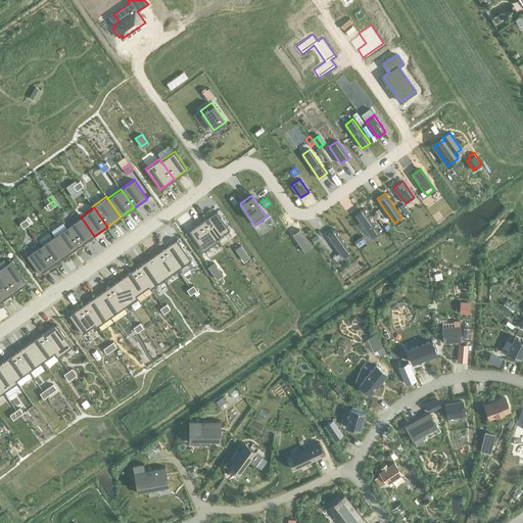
[(363,208),(355,215),(372,238),(380,233),(363,208)]
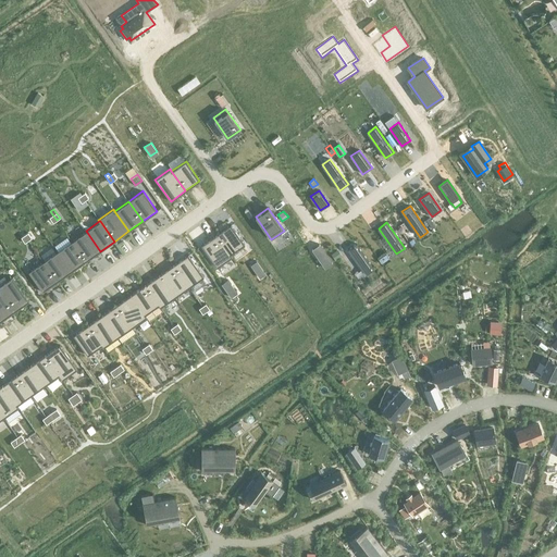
[(245,245),(231,225),(217,235),(231,256),(231,255),(245,245)]
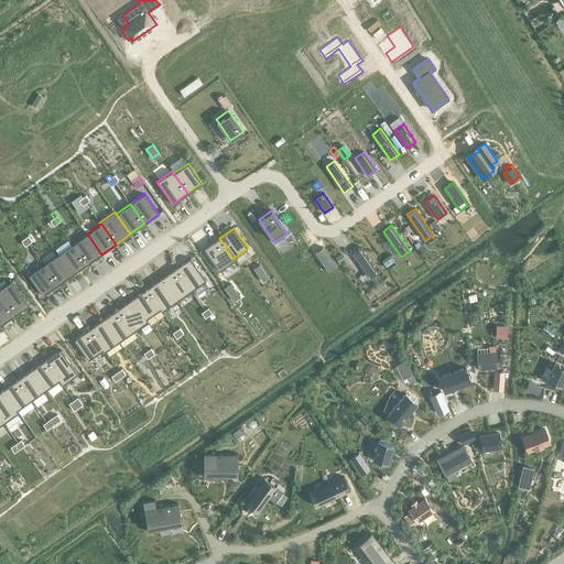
[(101,255),(87,234),(73,245),(86,264),(101,255)]
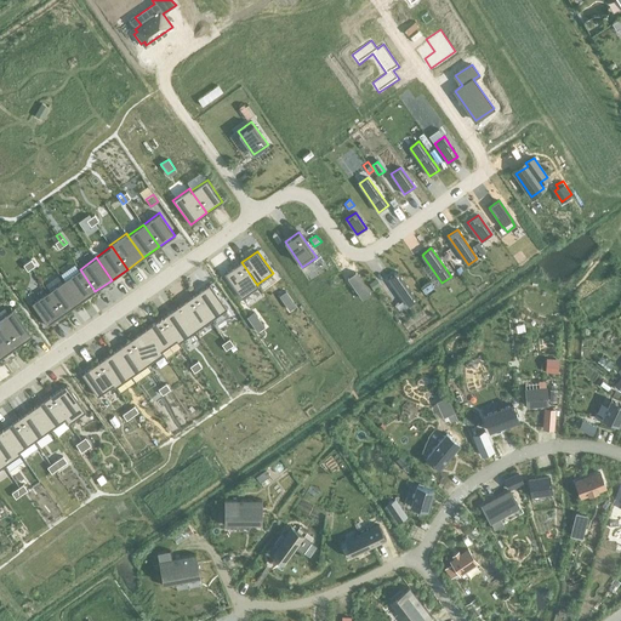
[(241,262),(224,274),(243,298),(258,286),(257,284),(257,285),(241,262)]
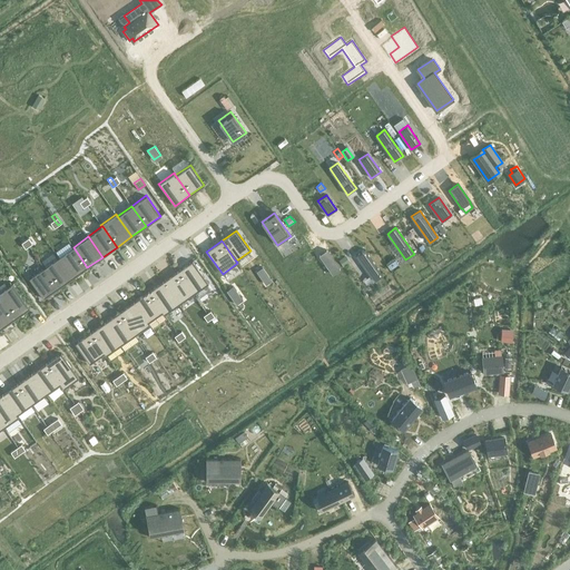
[(87,267),(74,247),(59,257),(72,277),(87,267)]
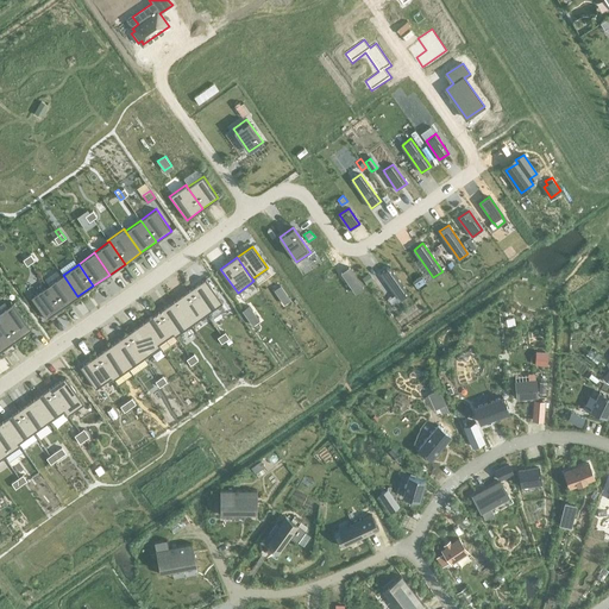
[(350,267),(341,272),(355,293),(363,287),(350,267)]
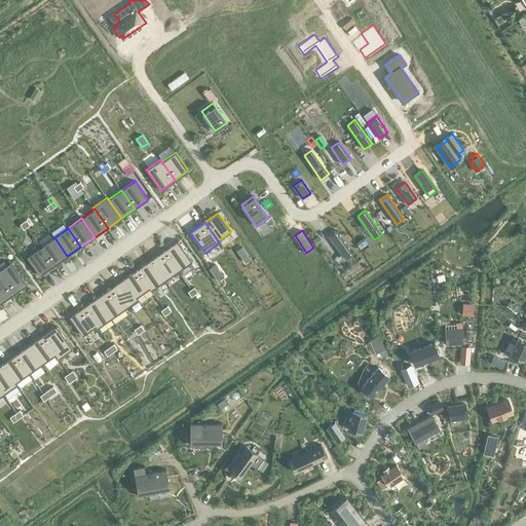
[(336,230),(329,235),(346,259),(353,254),(336,230)]
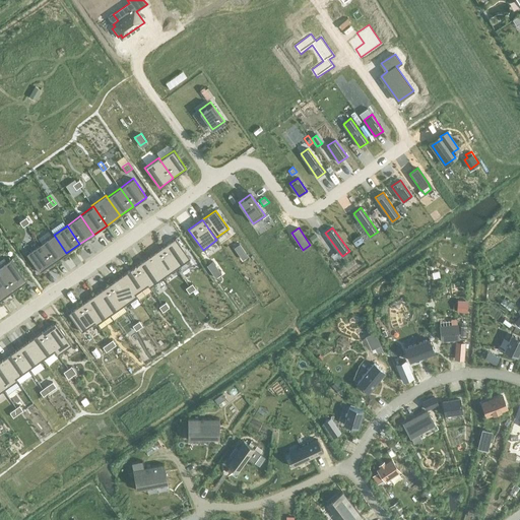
[(316,233),(310,237),(313,243),(319,238),(316,233)]
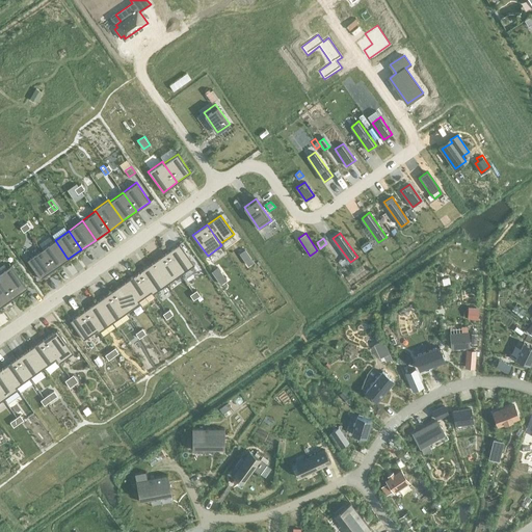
[(54,268),(68,259),(55,240),(41,249),(54,268)]
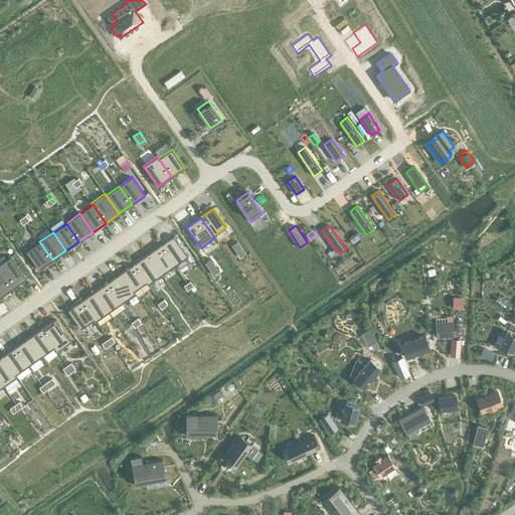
[(357,233),(349,239),(354,245),(362,240),(357,233)]
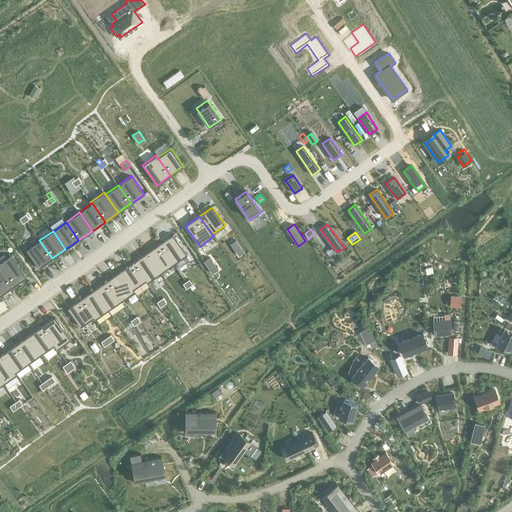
[(187,255),(173,235),(160,244),(174,264),(187,255)]
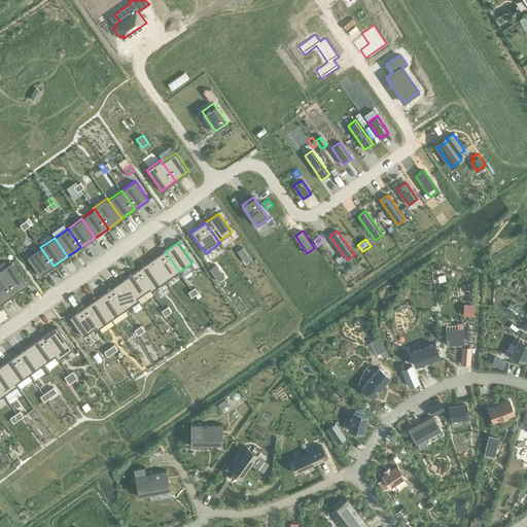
[(27,256),(40,276),(54,266),(40,247),(27,256)]
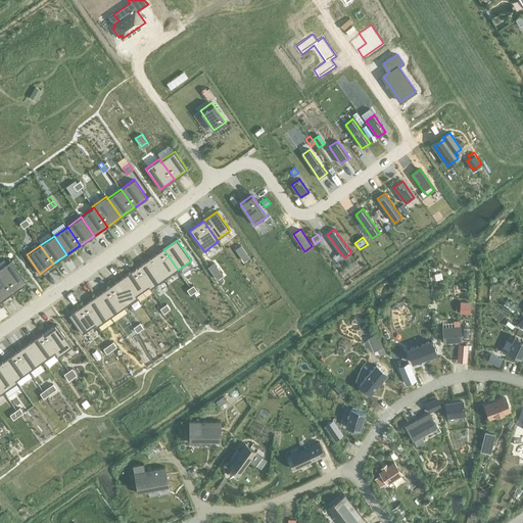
[(178,270),(163,249),(149,258),(164,279),(178,270)]
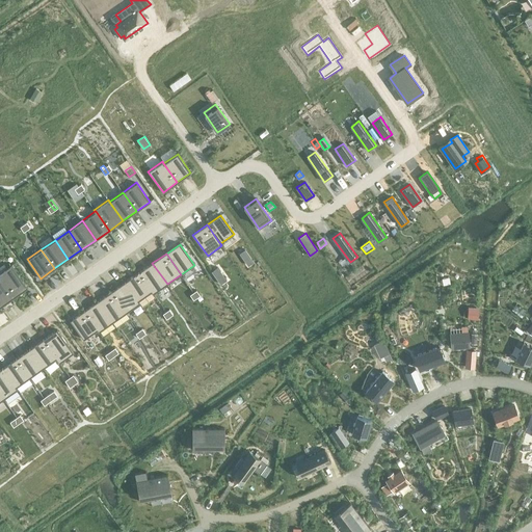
[(243,259),(247,266),(254,262),(249,255),(243,259)]
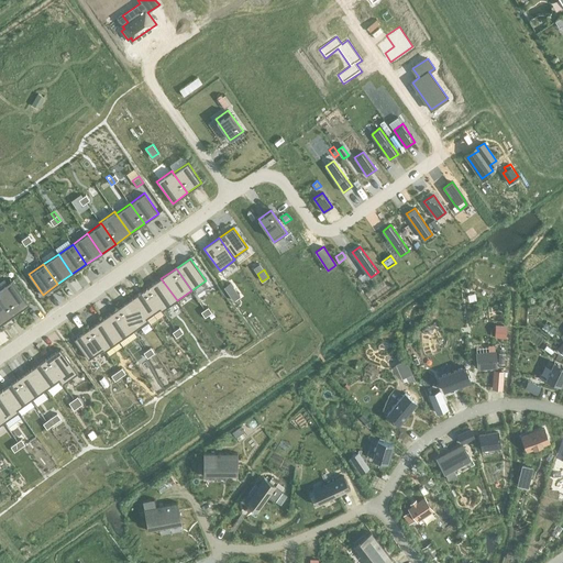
[(177,300),(161,278),(146,288),(161,309),(162,311),(177,300)]
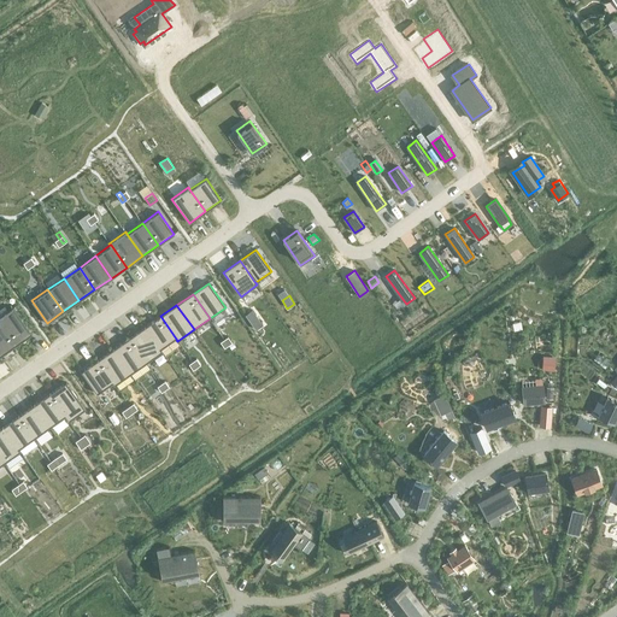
[(16,345),(31,334),(13,306),(0,315),(0,322),(0,323),(16,345)]
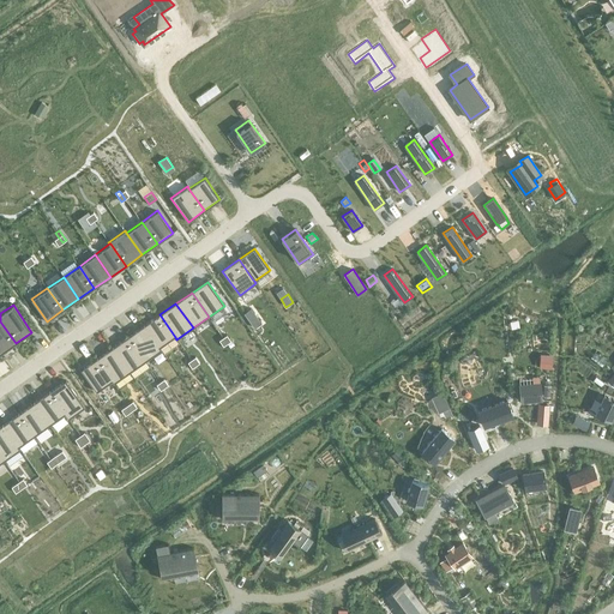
[(251,308),(245,313),(254,329),(262,323),(251,308)]
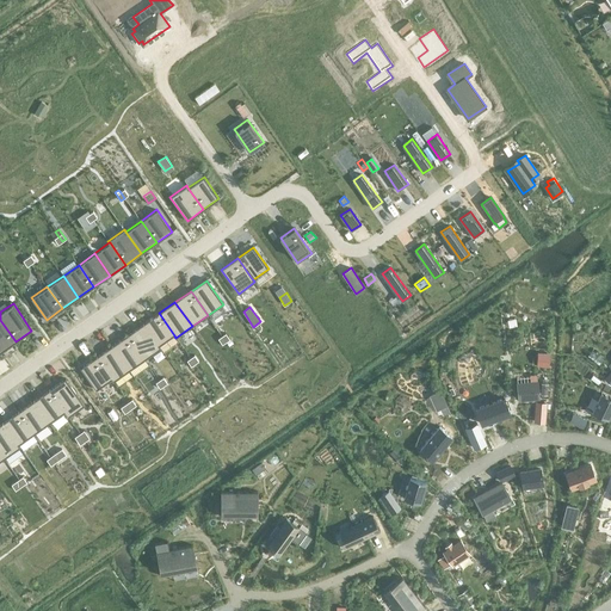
[(174,335),(159,313),(143,325),(159,346),(160,346),(174,335)]
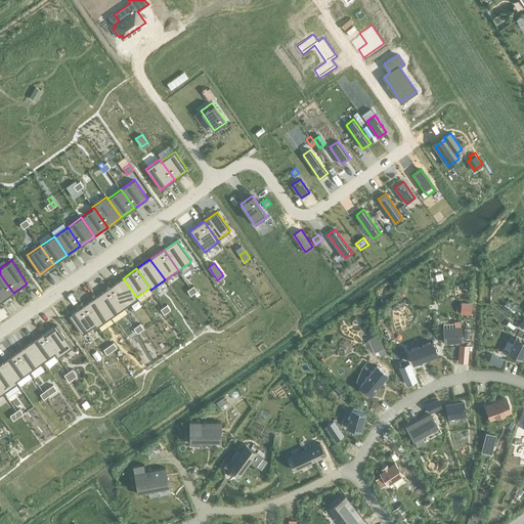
[(0,302),(13,293),(0,274),(0,273),(0,302)]
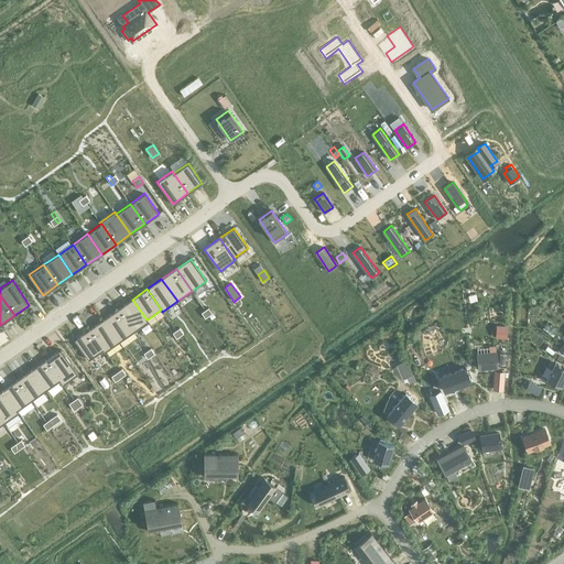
[(147,320),(132,300),(118,310),(134,332),(149,322),(148,320),(147,320)]
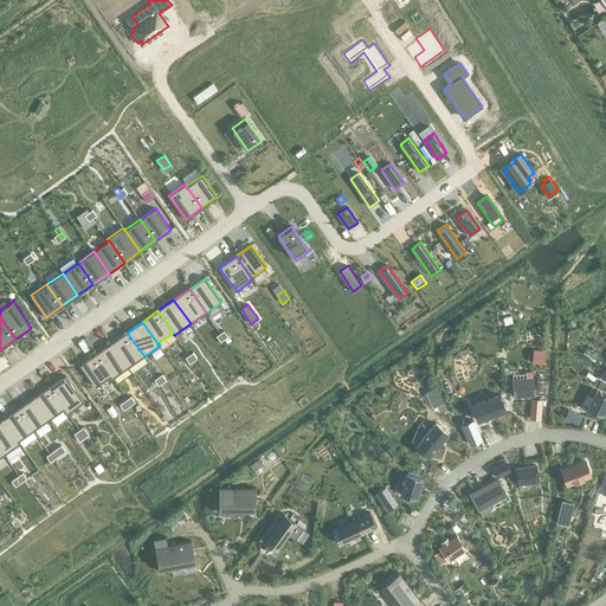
[(144,356),(127,333),(111,343),(129,367),(144,356)]
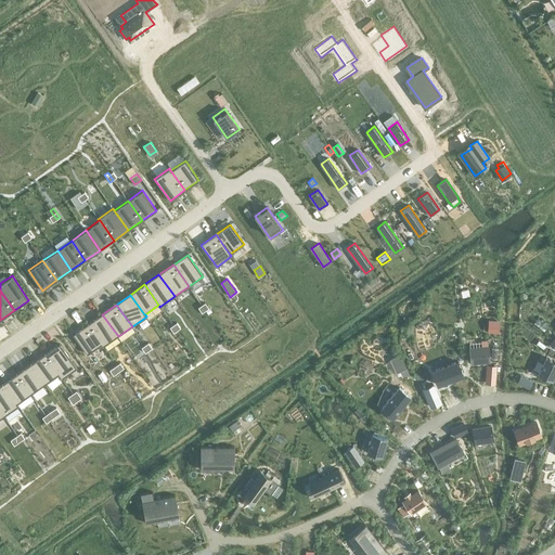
[(118,336),(102,314),(88,324),(102,345),(103,347),(118,336)]
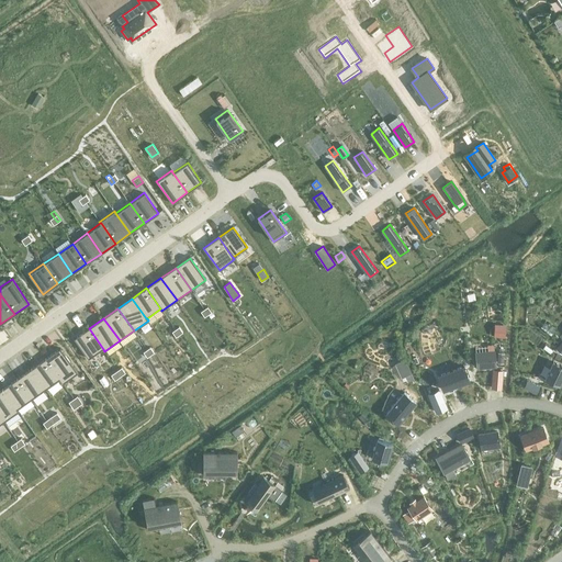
[(495,324),(494,336),(504,336),(505,325),(495,324)]
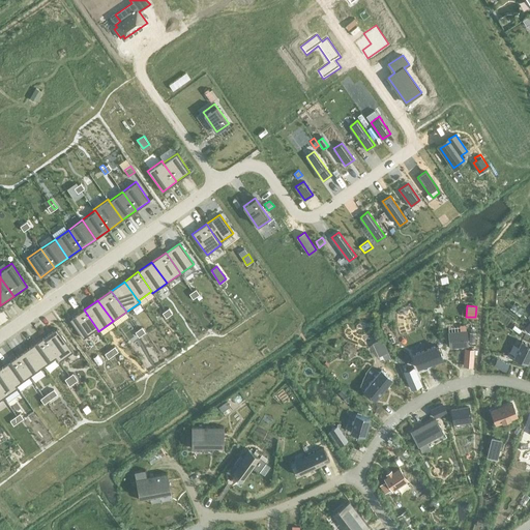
[(70,320),(84,339),(97,329),(84,310),(70,320)]
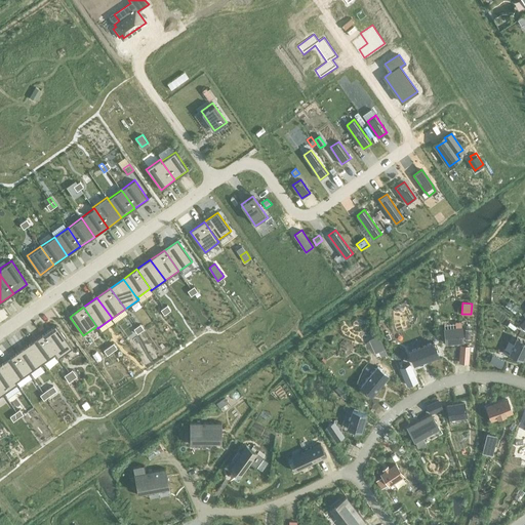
[(58,358),(73,349),(56,325),(43,335),(56,354),(55,355),(58,358)]
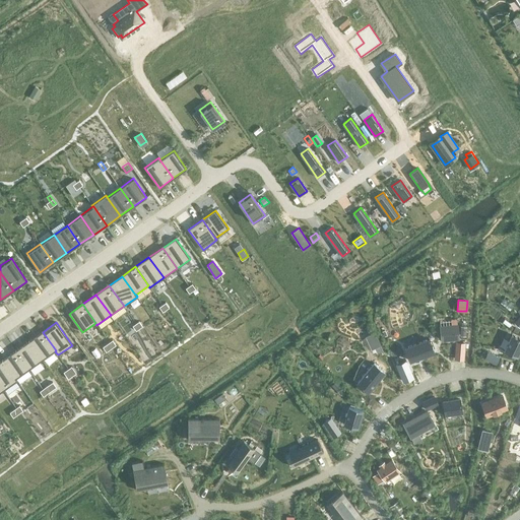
[(458,325),(440,327),(441,340),(459,338),(458,325)]
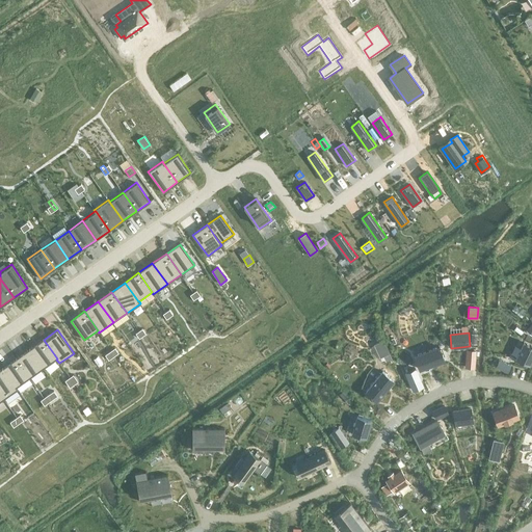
[(383,339),(373,344),(377,351),(387,347),(383,339)]
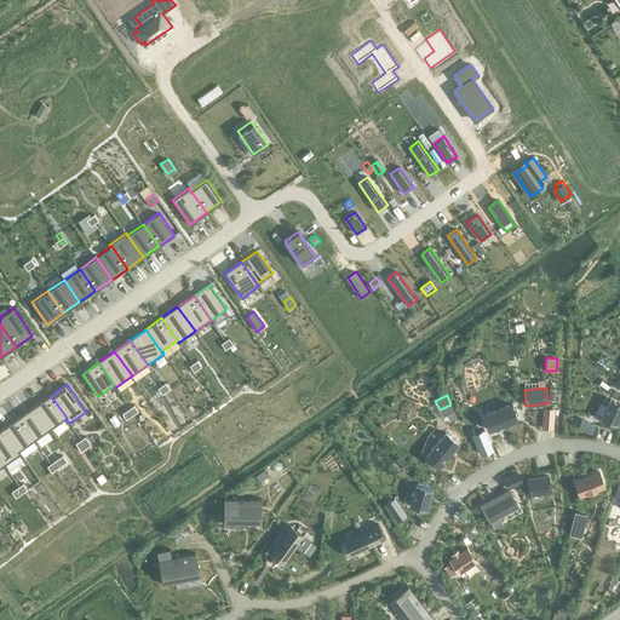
[(67,418),(51,396),(35,407),(51,429),(65,419),(67,418)]
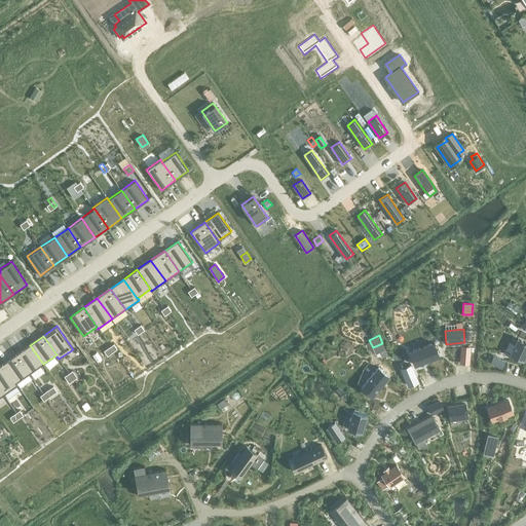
[(525,352),(525,341),(518,338),(511,354),(523,360),(525,352)]
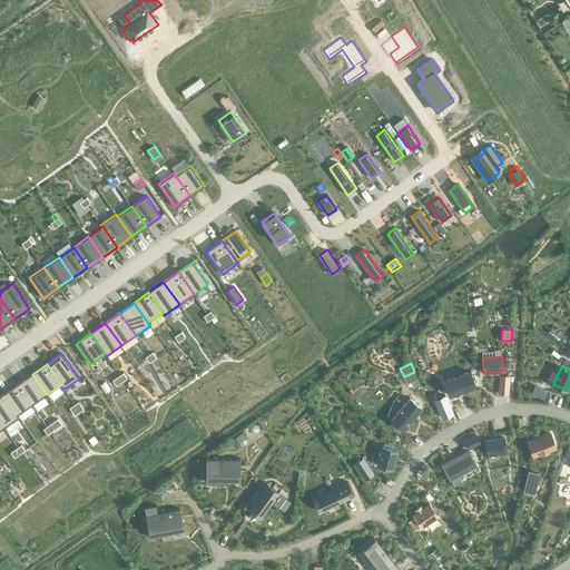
[(471,372),(444,381),(449,395),(475,385),(471,372)]
